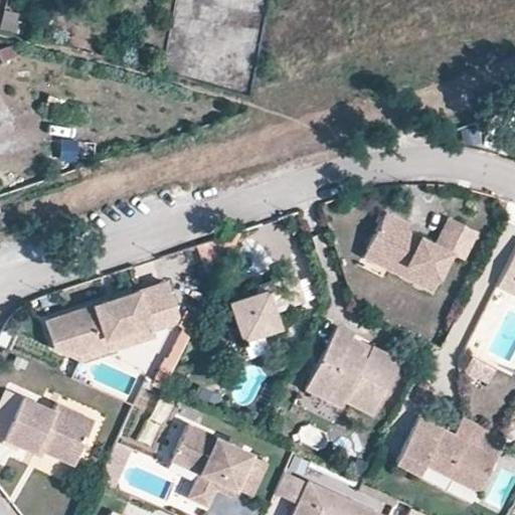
[(0,22),(0,27),(11,30),(16,12),(4,8),(0,22)]
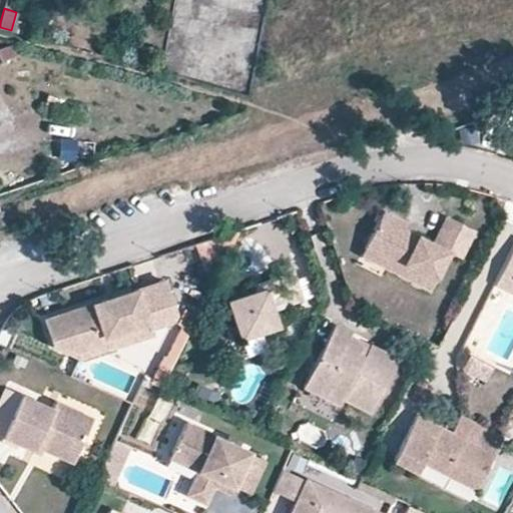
[(16,32),(26,34),(29,24),(19,21),(16,32)]
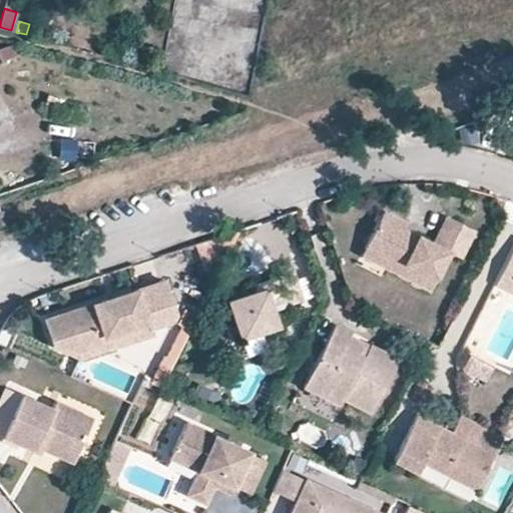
[(55,135),(55,156),(75,156),(75,135),(55,135)]
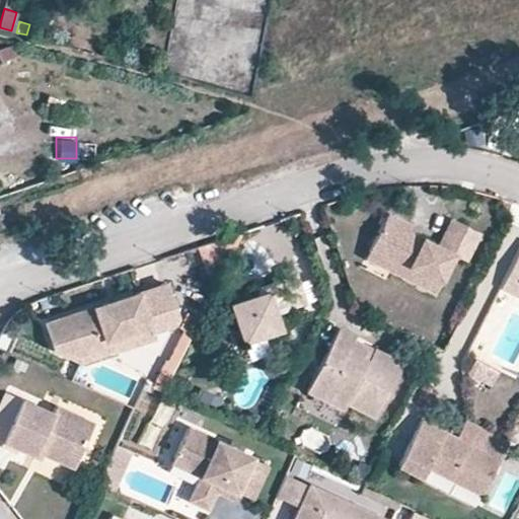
[(467,261),(482,233),(452,218),(438,243),(412,231),(412,224),(389,213),(366,257),(434,292),(455,253),(467,261)]
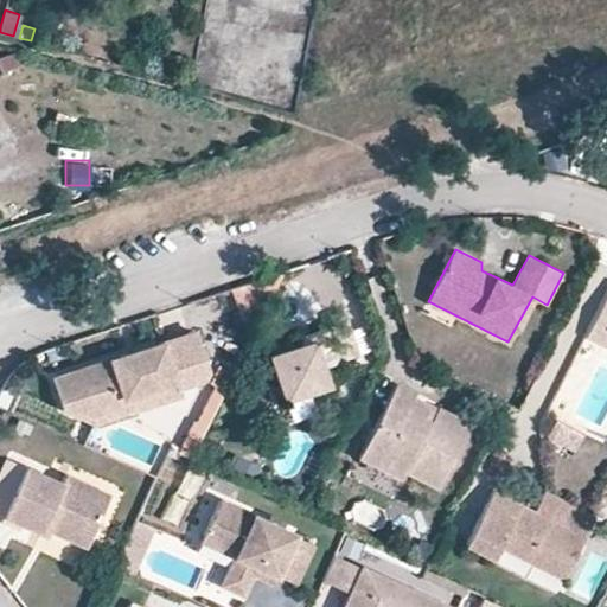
[(606,292),(586,333),(606,344),(606,292)]
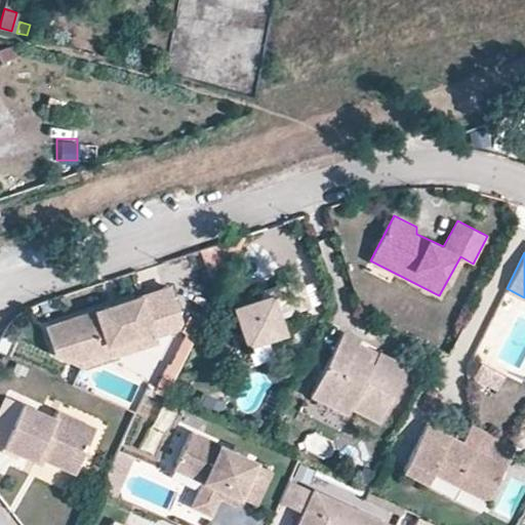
[(231,307),(244,347),(285,333),(278,314),(293,309),(294,311),(310,307),(297,269),(282,274),(284,282),(256,291),(259,296),(231,307)]
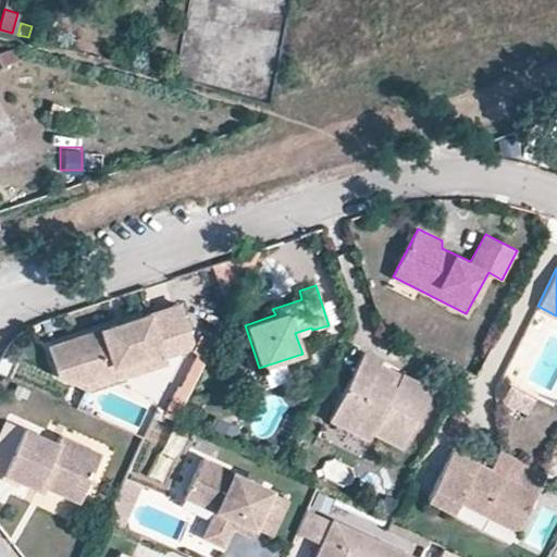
[(58,375),(69,381),(162,350),(164,356),(183,350),(189,341),(177,305),(47,346),(58,375)]
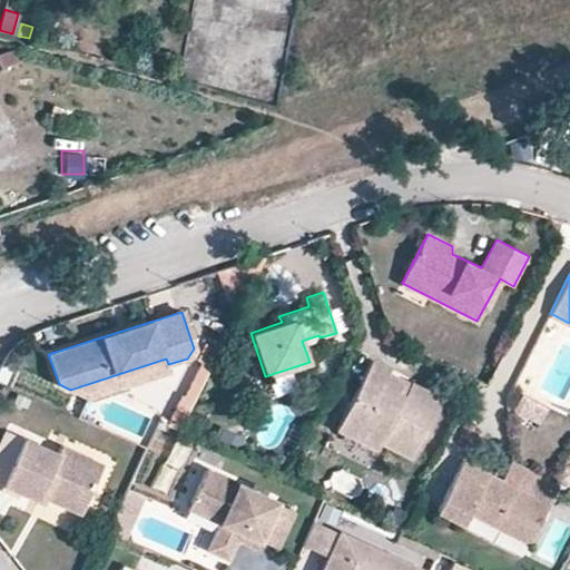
[(166,359),(70,390),(89,397),(169,372),(168,364),(166,359)]
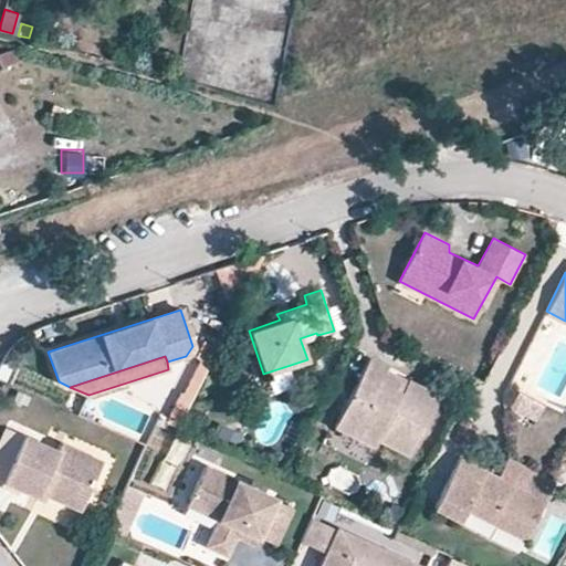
[(371,357),(336,427),(374,446),(377,439),(410,457),(441,395),(409,378),(404,389),(397,386),(399,379),(385,373),(388,366),(371,357)]
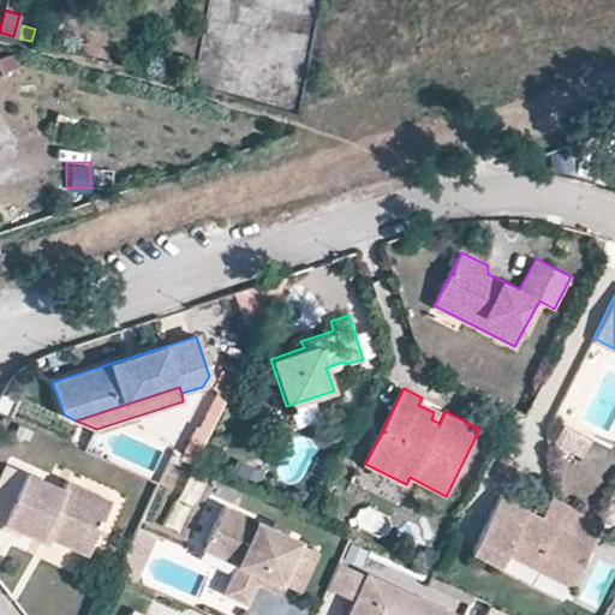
[(579,457),(589,437),(559,422),(548,440),(579,457)]
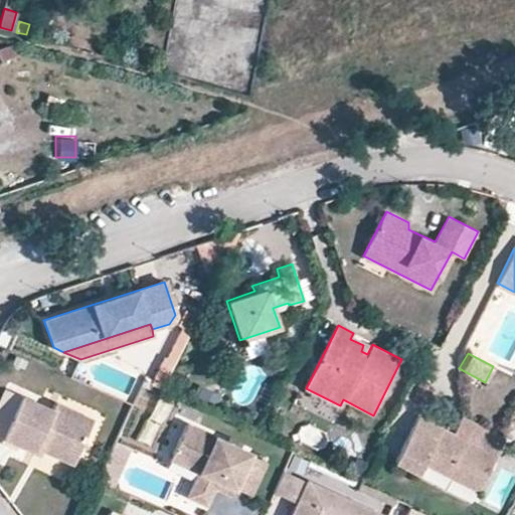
[(0,393),(0,435),(0,436),(19,393),(3,386),(0,393)]
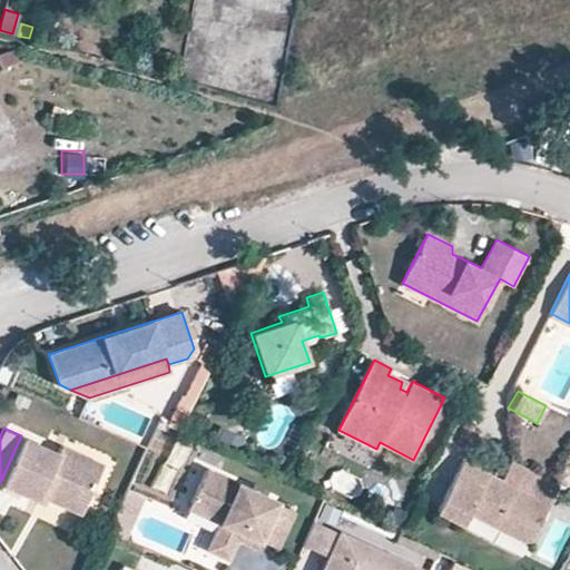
[(21,435),(0,482),(42,500),(45,495),(76,510),(95,469),(55,451),(21,435)]
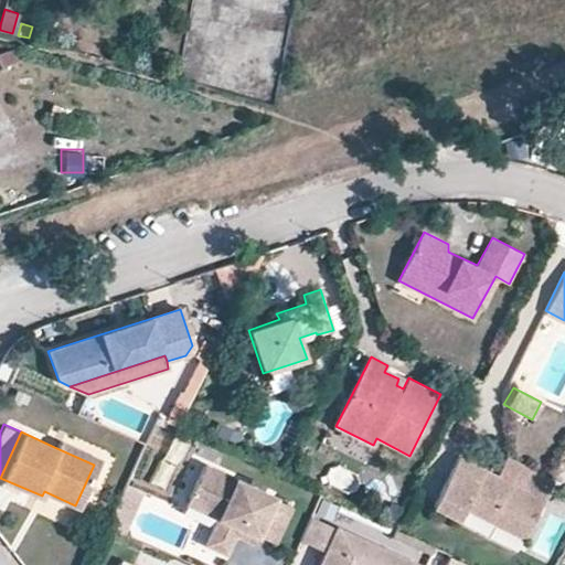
[(54,447),(94,465),(97,456),(57,438),(54,447)]
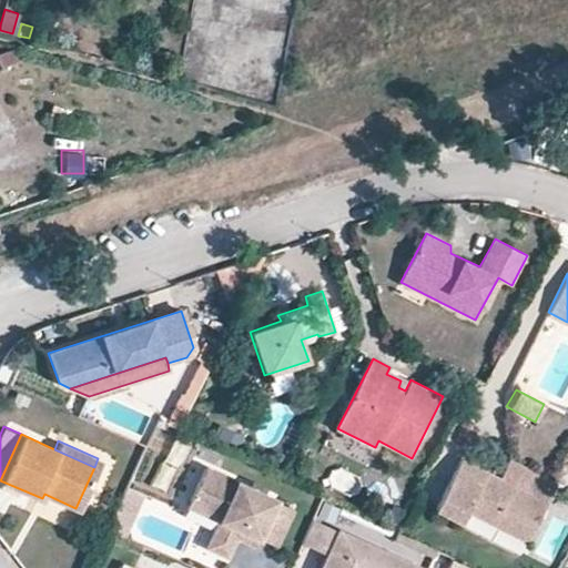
[(547,501),(557,483),(554,480),(509,457),(500,477),(547,501)]
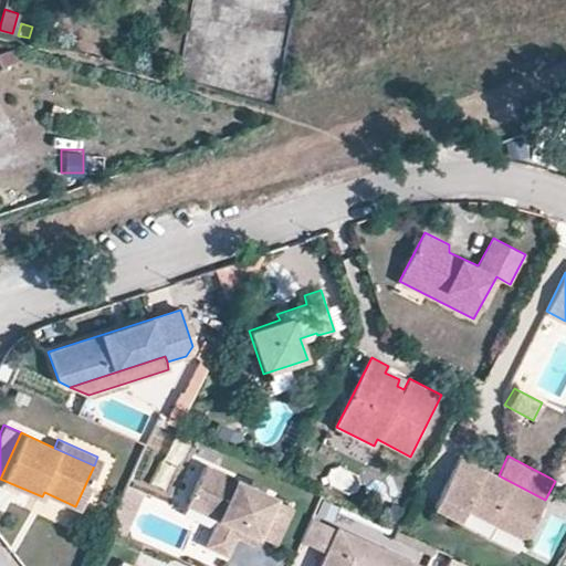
[(525,540),(545,500),(499,475),(461,457),(436,507),(461,521),(467,510),(525,540)]
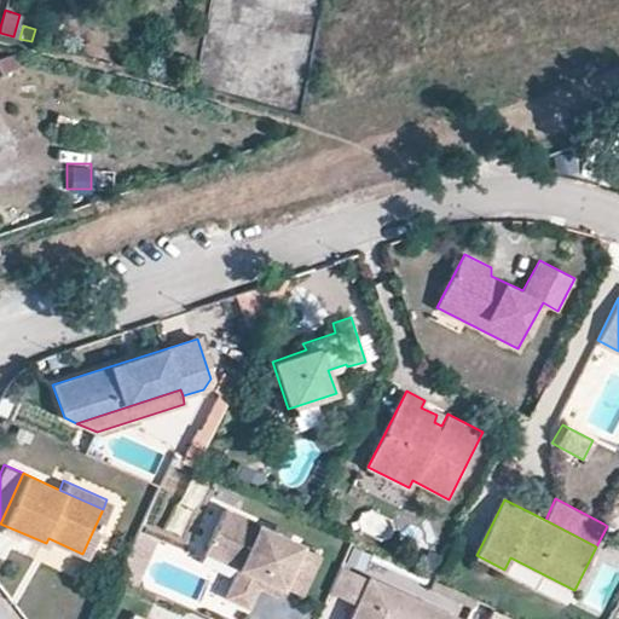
[(279,584),(300,543),(224,505),(207,543),(232,554),(236,563),(223,593),(244,603),(254,583),(258,574),(279,584)]
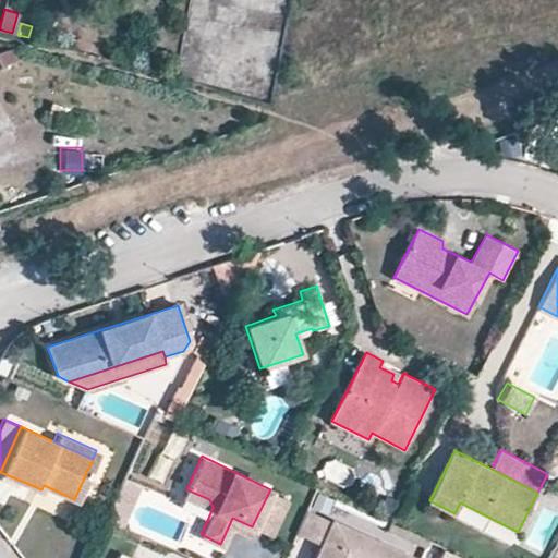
[(209,499),(186,489),(183,495),(213,508),(209,499)]
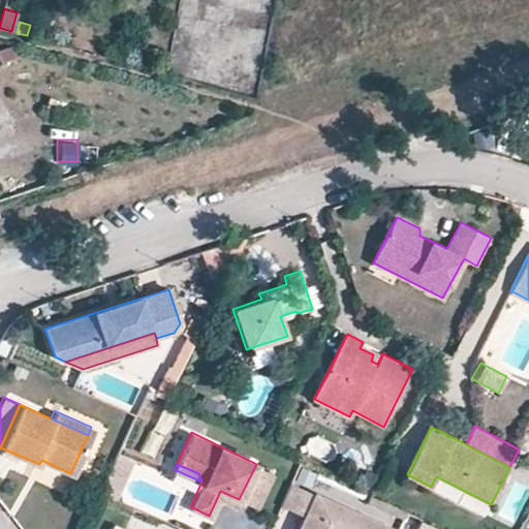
[(274,472),(256,464),(239,499),(256,508),(274,472)]
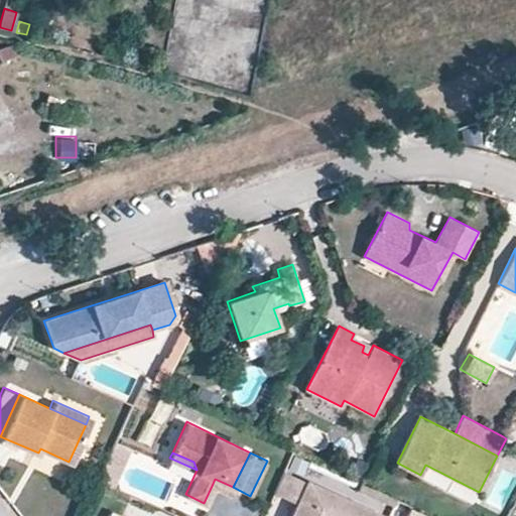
[(285,471),(275,494),(298,504),(308,482),(285,471)]
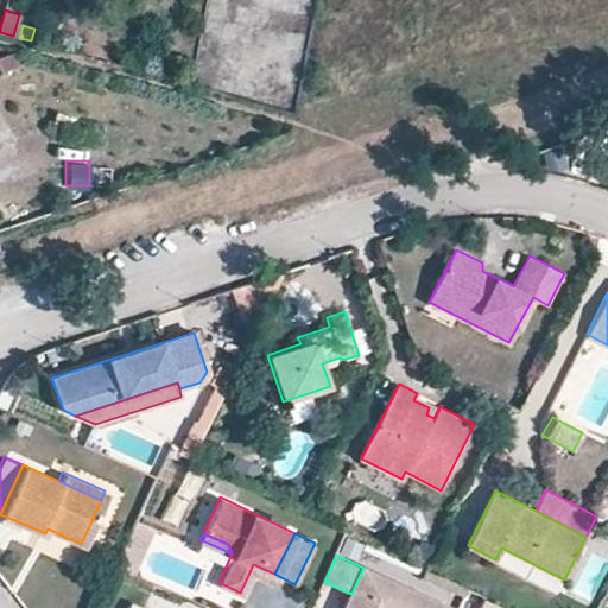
[(271,582),(274,574),(253,564),(249,572),(271,582)]
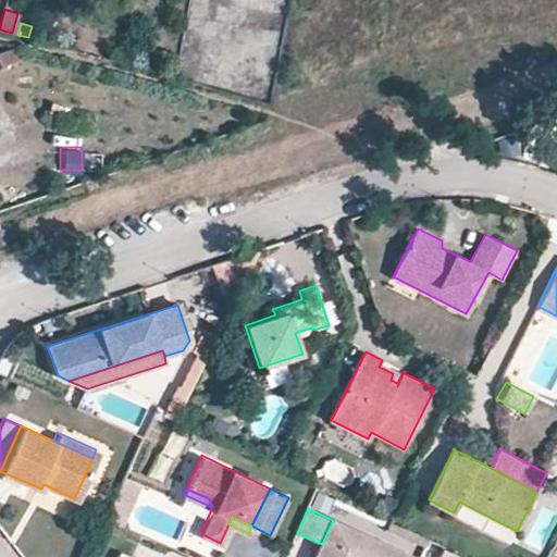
[(415,556),(333,520),(322,544),(316,556),(415,556)]
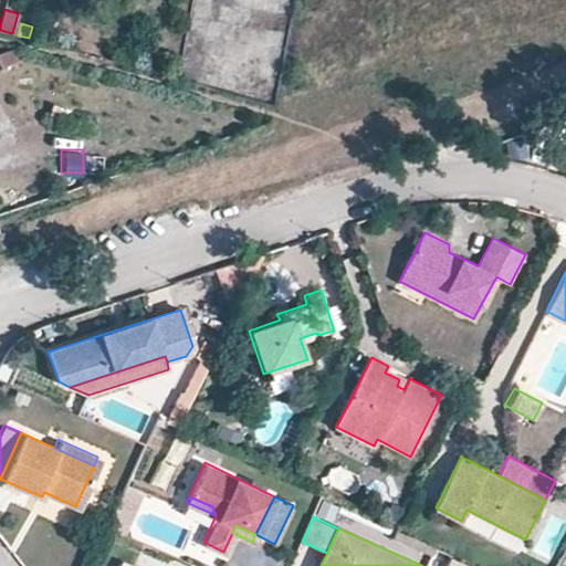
[(479,565),(448,553),(441,565),(479,565)]
